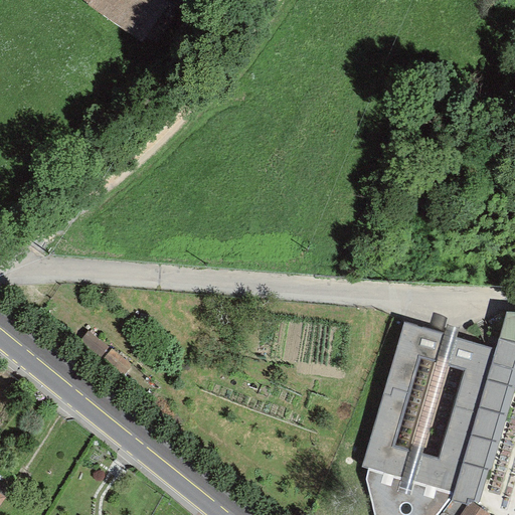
[(84,0),(87,2),(141,37),(145,31),(155,38),(181,0),(84,0)]
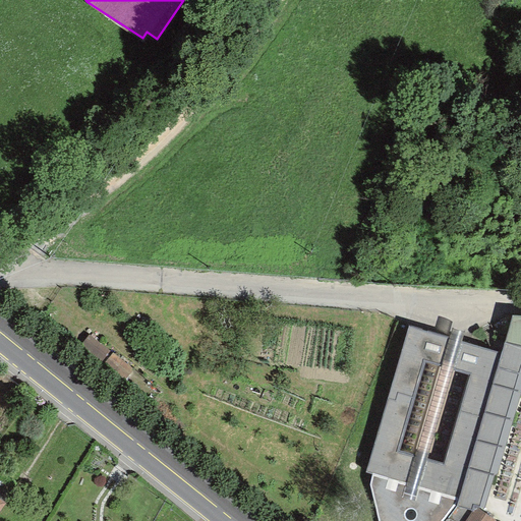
[(472,503),(477,504),(484,506),(494,474),(497,472),(520,390),(520,315),(513,315),(502,356),(460,498),(458,505),(470,509),(472,503)]
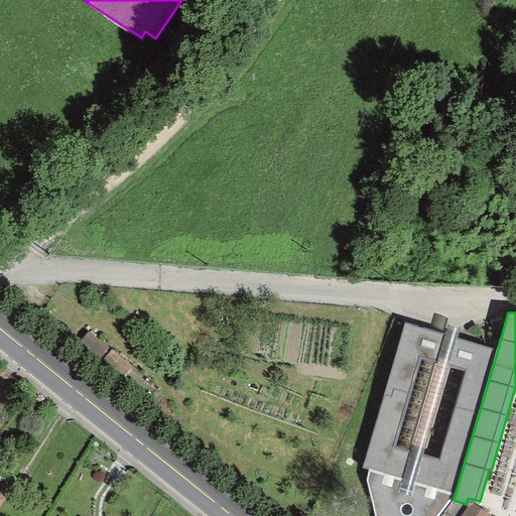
[(436,361),(444,334),(405,323),(363,467),(401,478),(409,450),(393,446),(420,357),(436,361)]
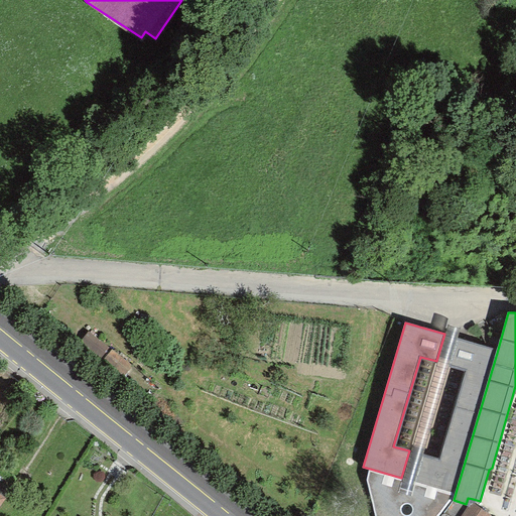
[(111,349),(88,331),(79,342),(102,360),(111,349)]
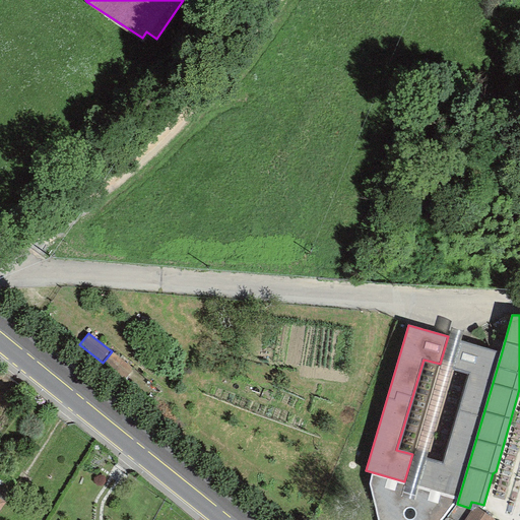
[(459,497),(501,355),(496,351),(459,341),(451,368),(469,373),(443,463),(425,457),(416,484),(459,497)]
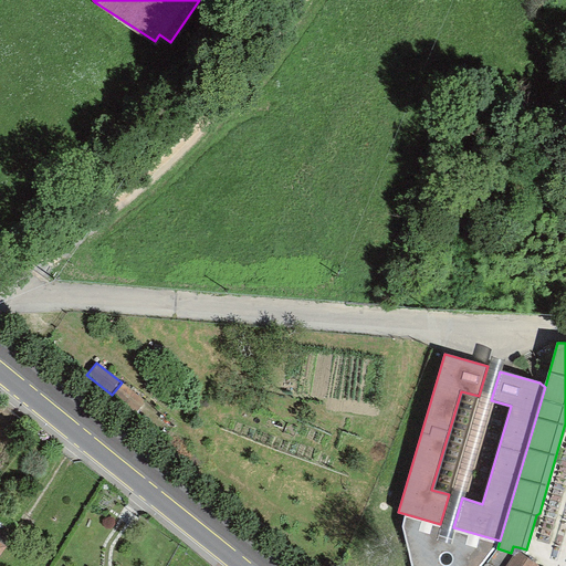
[(517,552),(519,547),(513,546),(511,553),(498,548),(494,549),(482,565),(533,565),(534,564),(517,552)]
